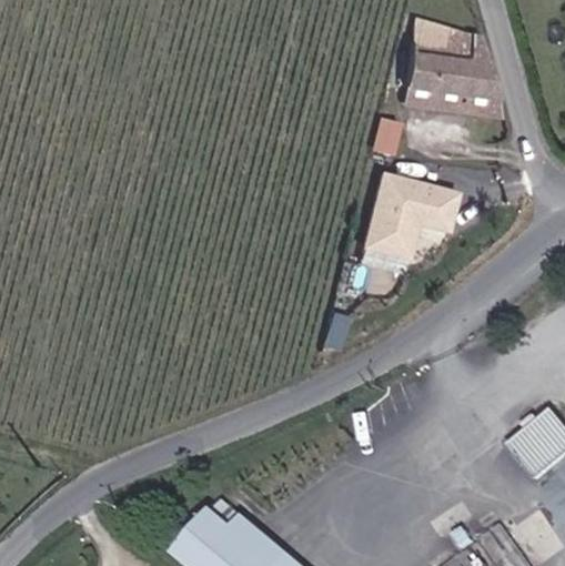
[(407,74),(497,92),(481,29),(417,17),(407,74)]
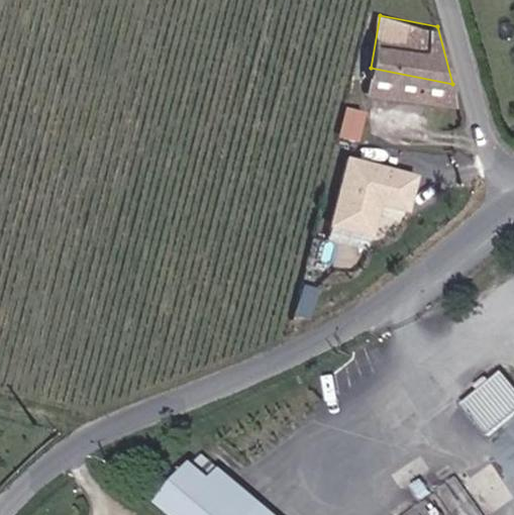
[(368,87),(456,100),(452,84),(371,68),(368,87)]
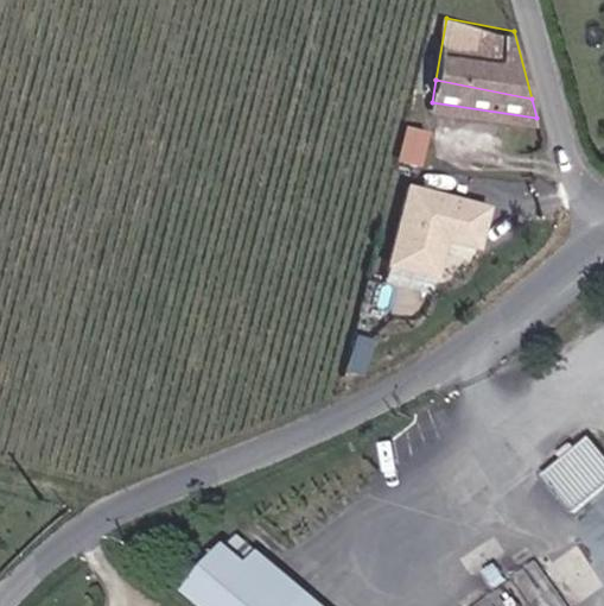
[(423,159),(426,127),(402,125),(399,157),(423,159)]
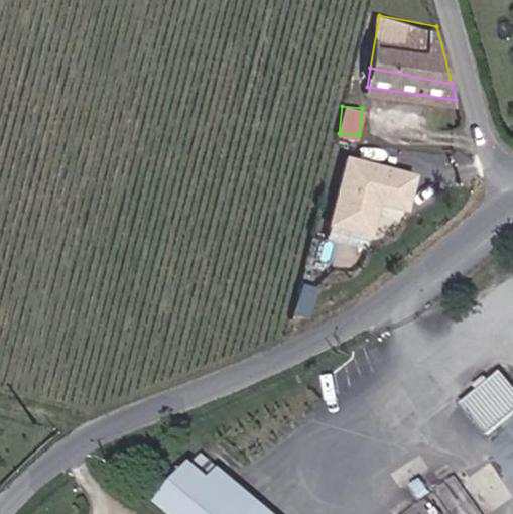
[(349,154),(332,224),(374,235),(382,204),(410,211),(419,172),(349,154)]
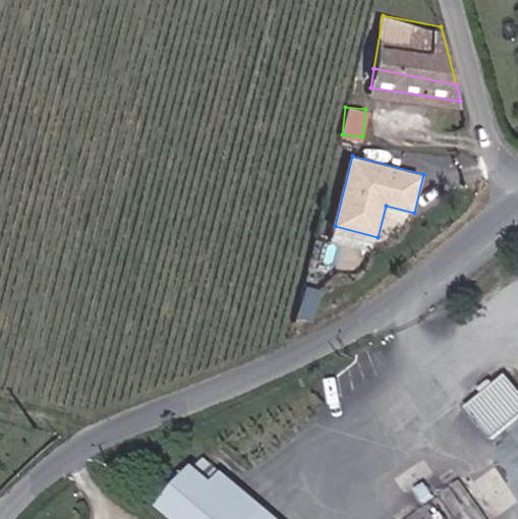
[(517,433),(517,387),(479,412),(499,445),(517,433)]
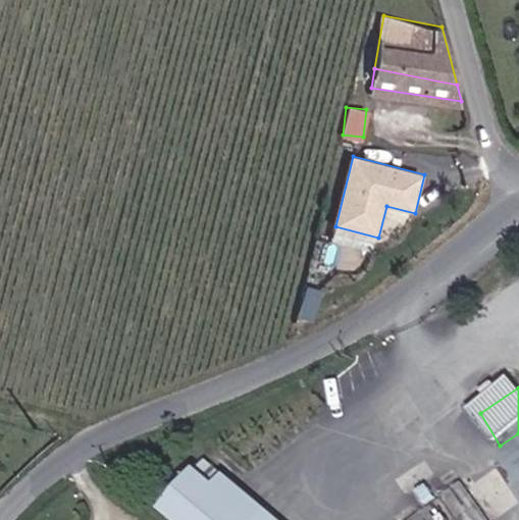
[(167,519),(263,519),(269,514),(226,478),(217,488),(194,469),(158,513),(167,519)]
